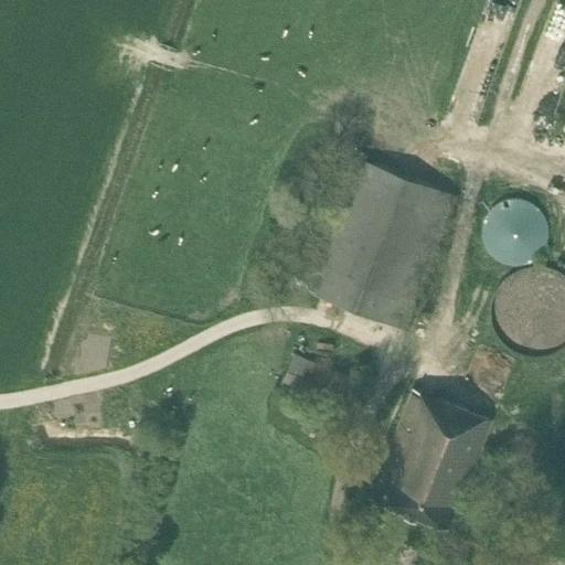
[(455,194),(352,155),(300,287),(403,327),(455,194)]
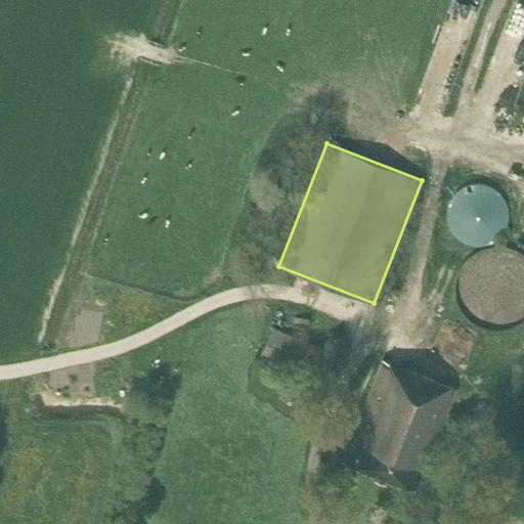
[(475,183),(471,184),(467,185),(463,187),(460,189),(455,192),(453,195),(452,197),(450,200),(449,202),(449,203),(448,204),(447,207),(447,211),(446,217),(447,220),(448,225),(449,229),(450,231),(455,237),(459,239),(464,242),(467,244),(470,245),(474,245),(479,245),(481,245),(485,244),(490,243),(493,239),(497,237),(499,235),(503,231),(506,227),(507,222),(508,220),(508,218),(508,212),(508,210),(508,208),(508,205),(505,201),(504,198),(503,197),(501,195),(499,193),(498,192),(493,188),(492,187),(487,185),(481,184),(478,183),(475,183)]
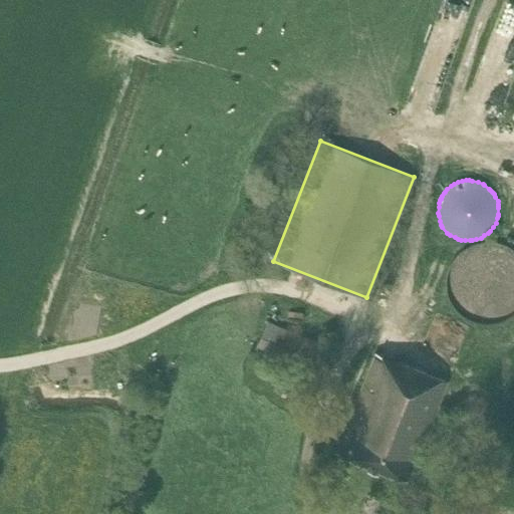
[(472,322),(482,324),(489,324),(495,324),(501,322),(507,319),(513,315),(513,314),(513,250),(506,245),(499,243),(492,241),(484,241),(477,242),(470,245),(461,250),(456,255),(452,260),(448,268),(446,274),(445,281),(446,289),(448,297),(453,306),(458,313),(464,318),(472,322)]
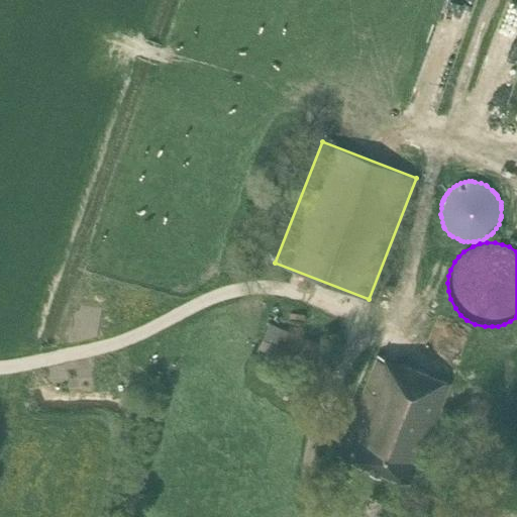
[(330,348),(268,322),(255,350),(318,378),(330,348)]
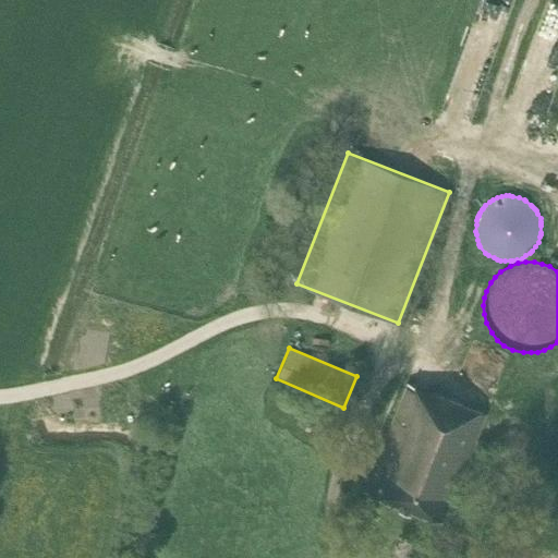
[(483,413),(407,383),(364,490),(440,521),(483,413)]
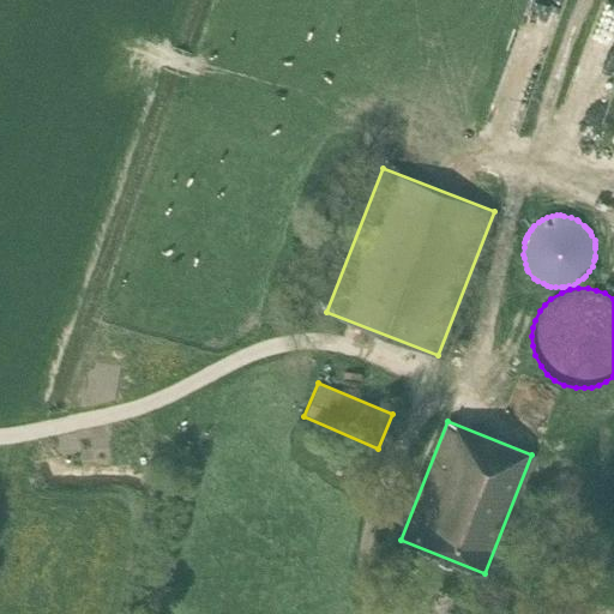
All buildings are outlined.
